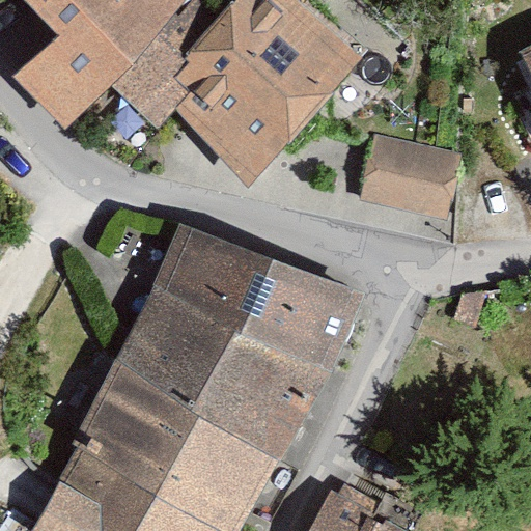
[(24,0),(58,36),(16,76),(65,130),(113,89),(162,134),(178,111),(247,187),(363,62),(329,31),(295,0),(247,0),(224,19),(205,0),(24,0)]
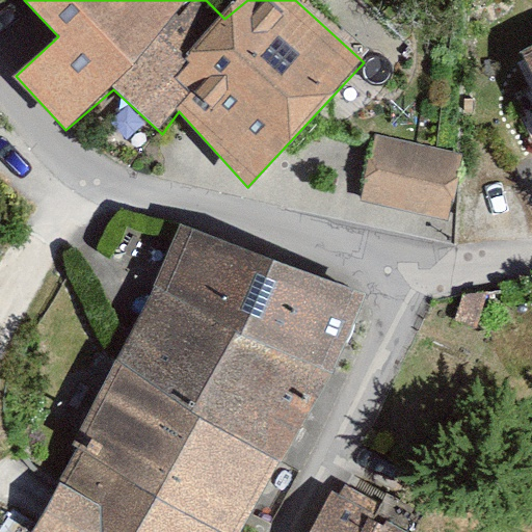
[(531,46),(523,51),(531,69),(531,46)]
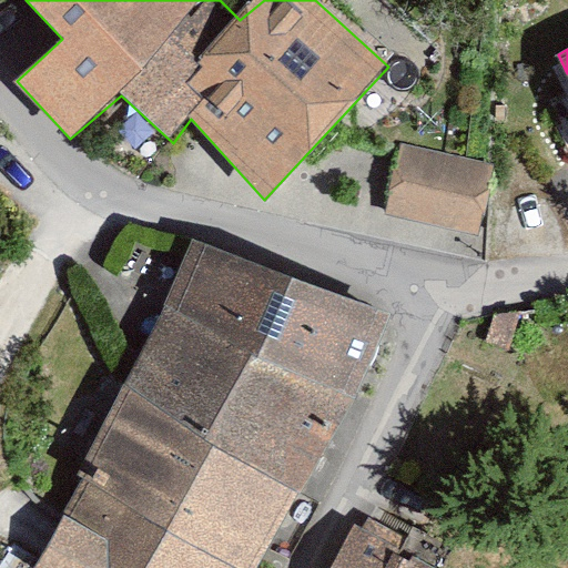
[(492,165),(401,145),(385,215),(476,234),(492,165)]
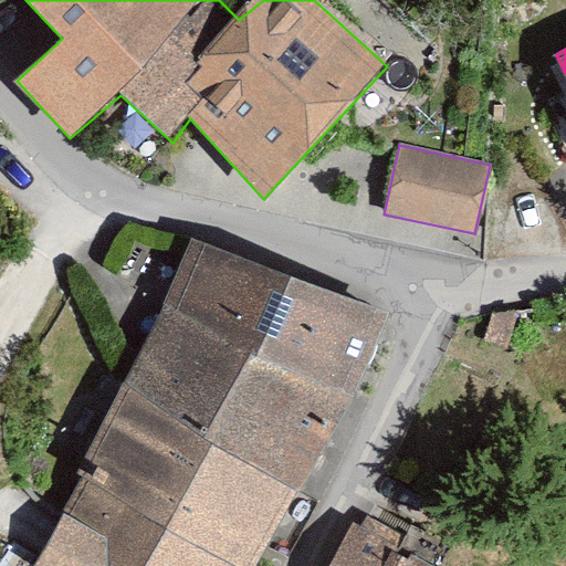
[(257,565),(389,316),(194,241),(32,565),(257,565)]
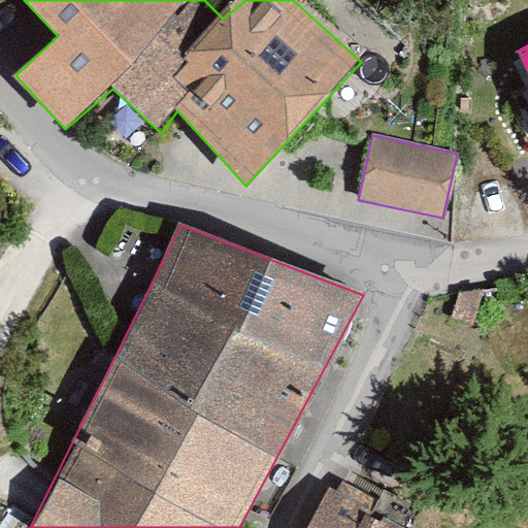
[(399,527),(332,492),(312,527),(399,527)]
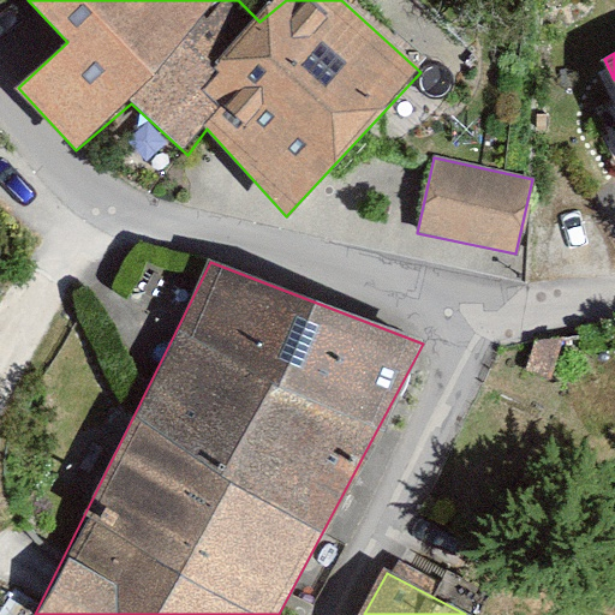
All buildings are outlined.
